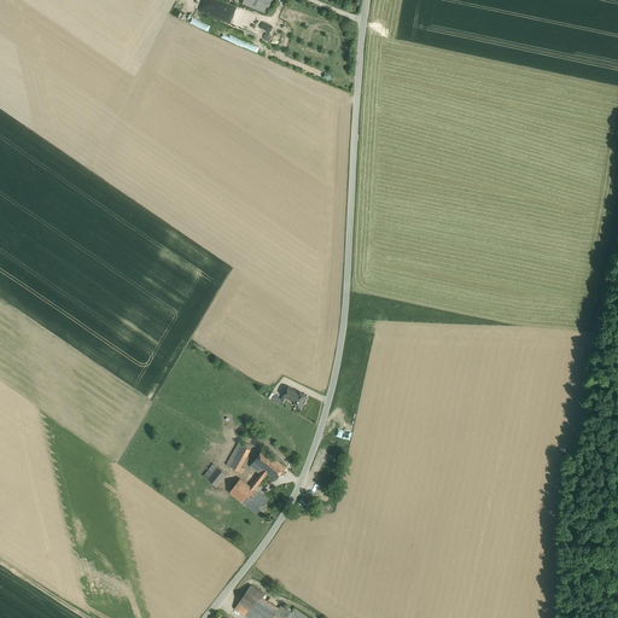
[(272,0),(244,0),(243,4),(267,13),(272,0)]
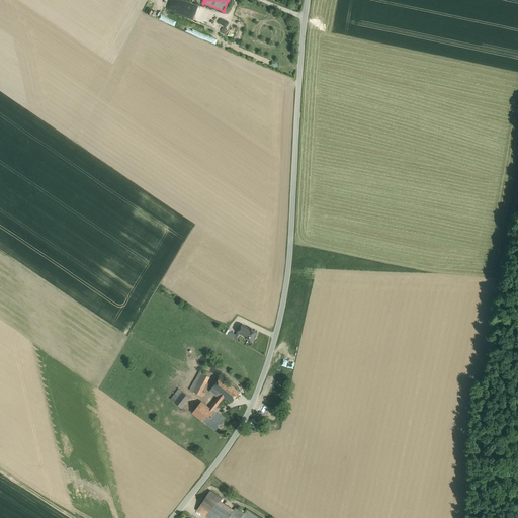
[(236,16),(227,37),(232,39),(241,18),(236,16)]
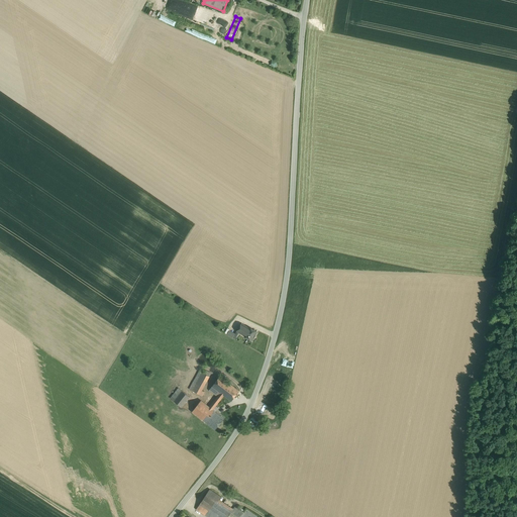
[(222,44),(231,23),(224,20),(216,41),(222,44)]
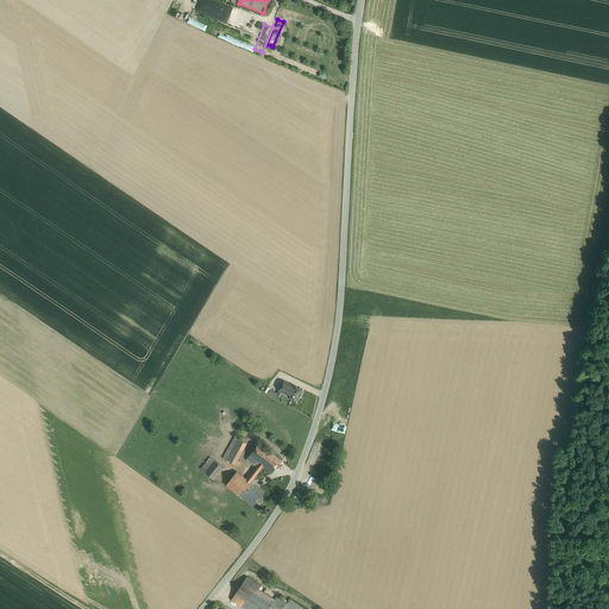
[(289,396),(294,387),(284,381),(278,390),(289,396)]
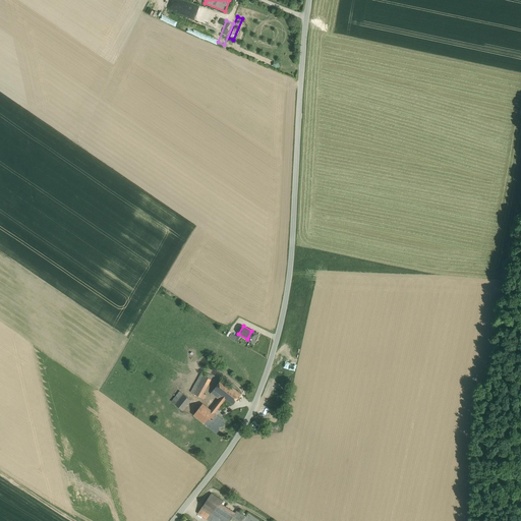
[(251,331),(247,339),(247,340),(253,344),(259,335),(252,331),(251,331)]
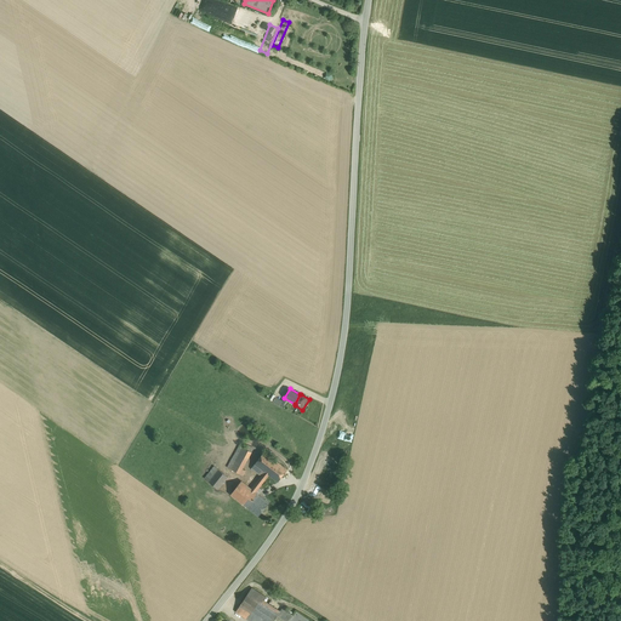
[(234,455),(227,467),(243,476),(245,471),(243,469),(254,449),(248,445),(245,449),(239,446),(237,450),(234,455)]
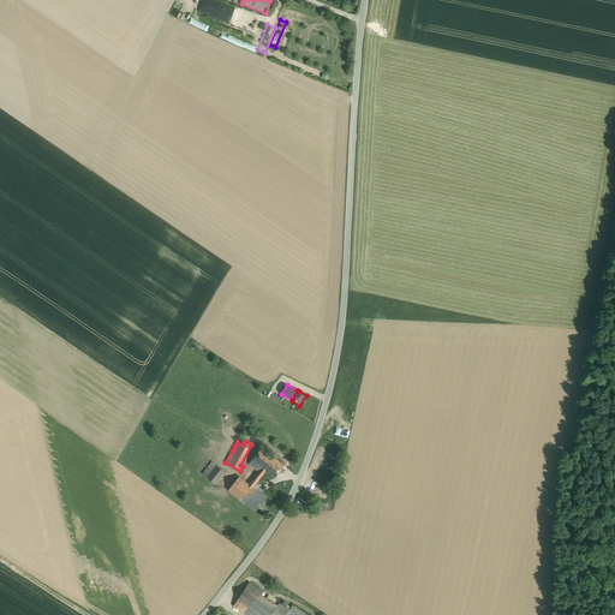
[(262,448),(252,460),(262,467),(267,471),(275,478),(285,465),(262,448)]
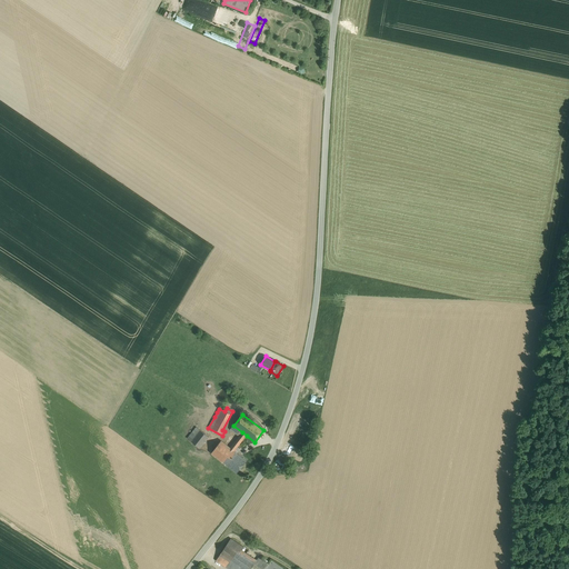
[(242,432),(233,426),(230,429),(239,437),(242,432)]
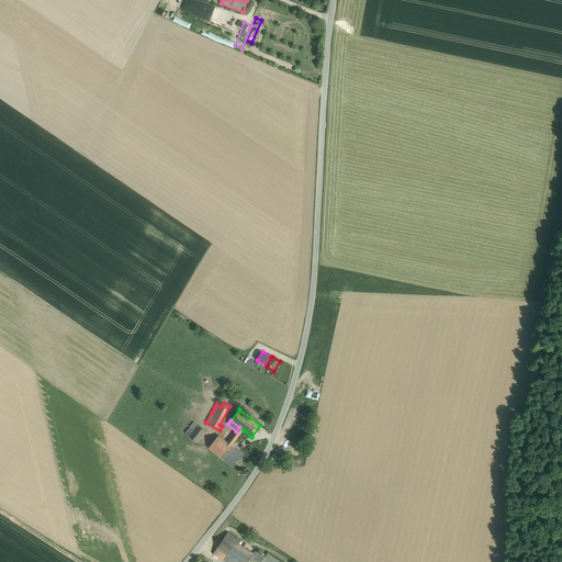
[(193,430),(189,436),(198,442),(206,431),(198,425),(193,430)]
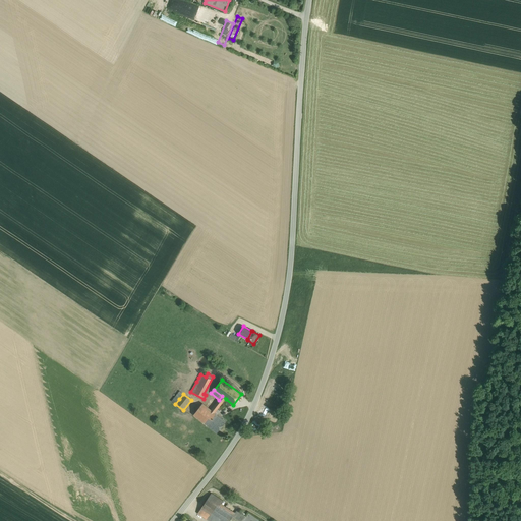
[(219,400),(211,410),(215,413),(218,409),(226,399),(222,396),(219,400)]
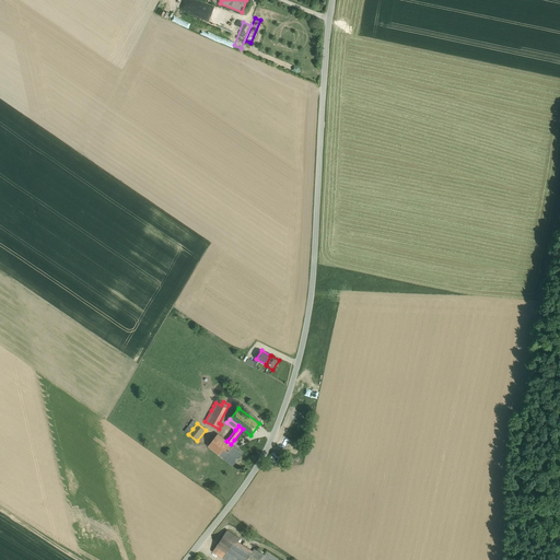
[(226,441),(218,434),(208,446),(233,466),(243,454),(233,446),(231,444),(226,441)]
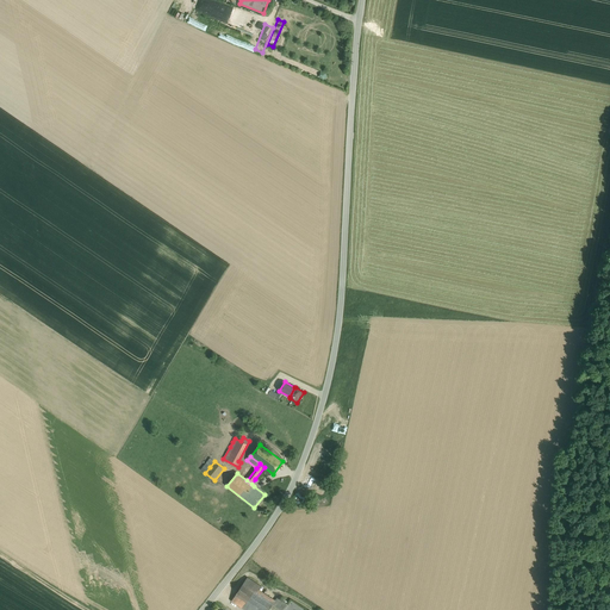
[(244,583),(274,603),(275,601),(260,589),(261,586),(248,578),(244,583)]
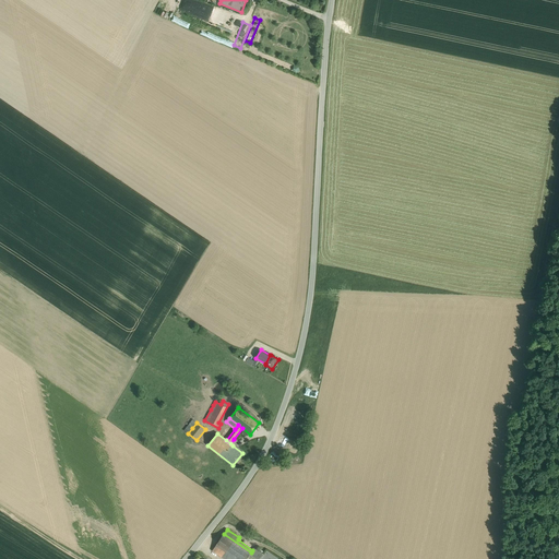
[(251,552),(224,534),(213,550),(225,558),(235,558),(236,558),(246,558),(250,555),(251,552)]
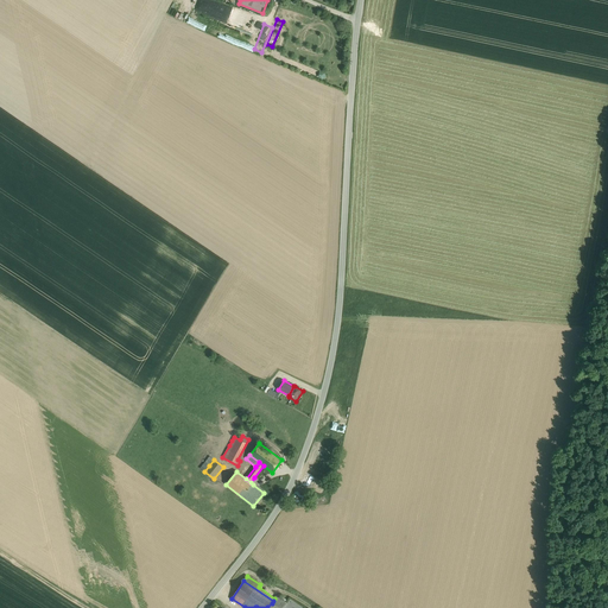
[(273,601),(272,603),(279,607),(282,607),(286,602),(277,595),(274,599),(273,601)]
